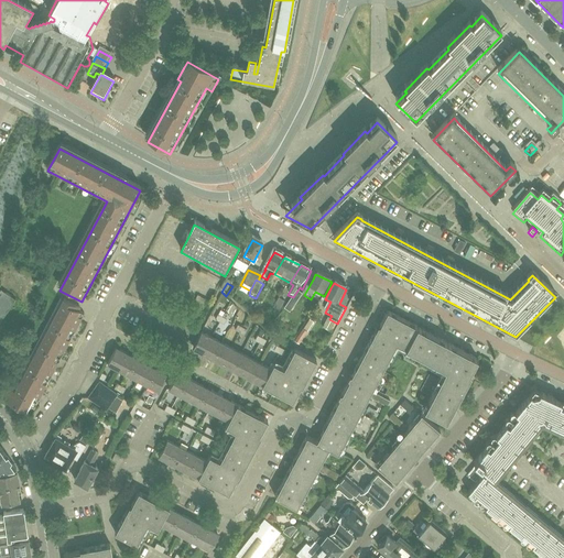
[(0,294),(0,326),(15,305),(0,294)]
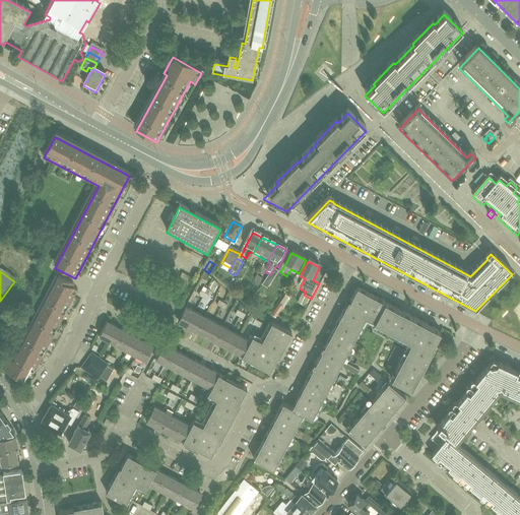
[(273,271),(262,287),(267,292),(279,275),(273,271)]
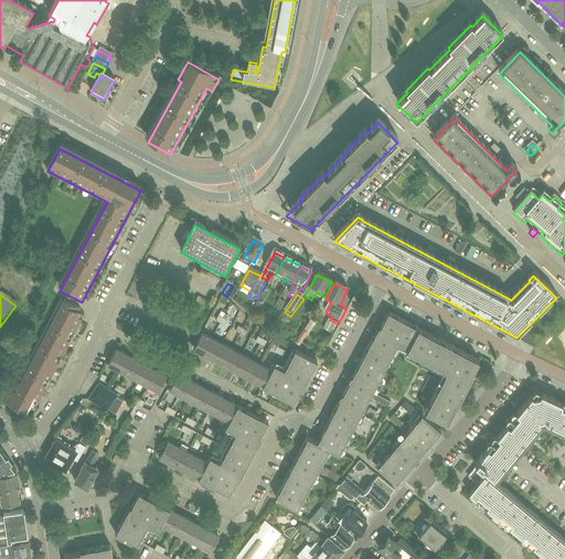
[(11,394),(4,406),(27,418),(30,411),(34,414),(84,319),(78,315),(81,313),(64,304),(16,396),(11,394)]
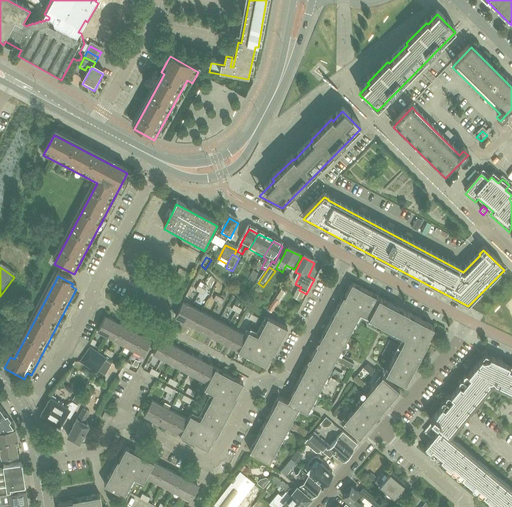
[(253,286),(257,280),(251,277),(248,283),(253,286)]
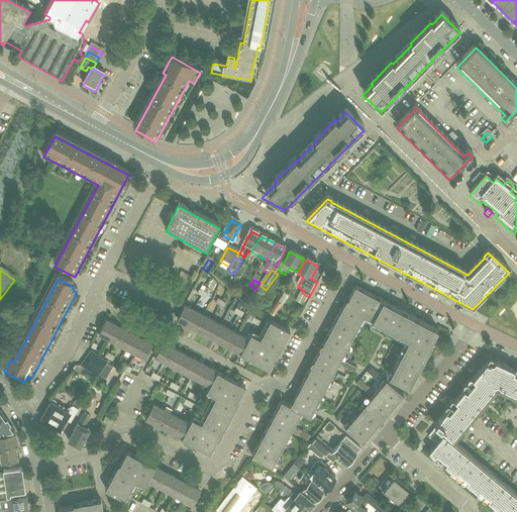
[(371,323),(381,303),(355,290),(346,306),(345,305),(339,317),(359,328),(364,320),(371,323)]
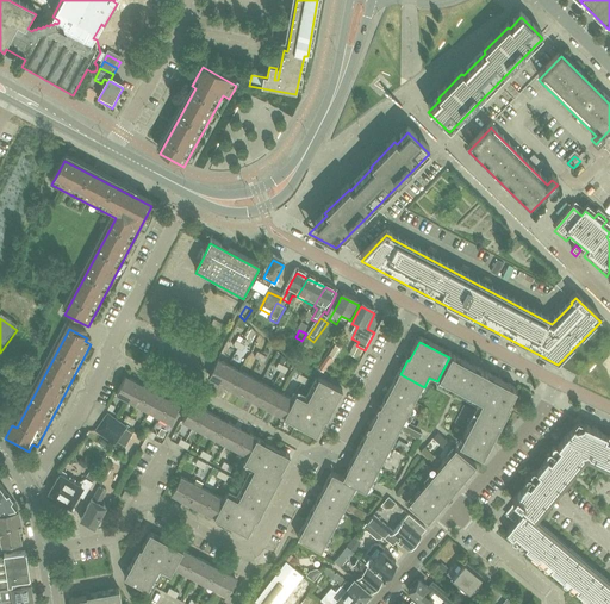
[(325,377),(340,354),(335,350),(321,374),(325,377)]
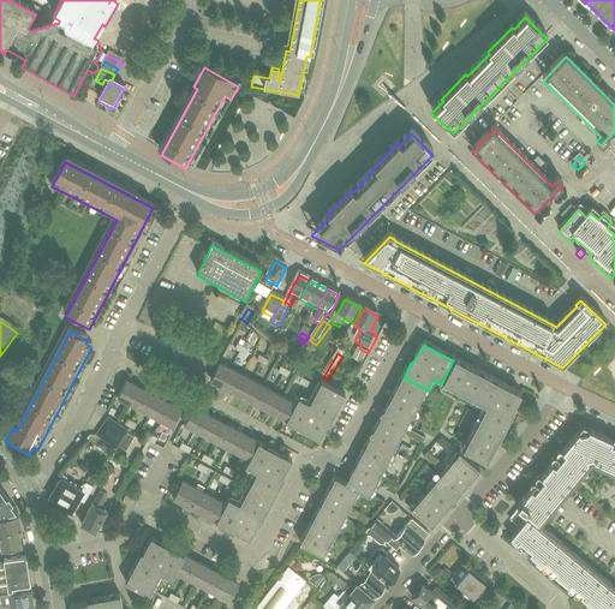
[(475,402),(488,378),(453,360),(441,384),(475,402)]
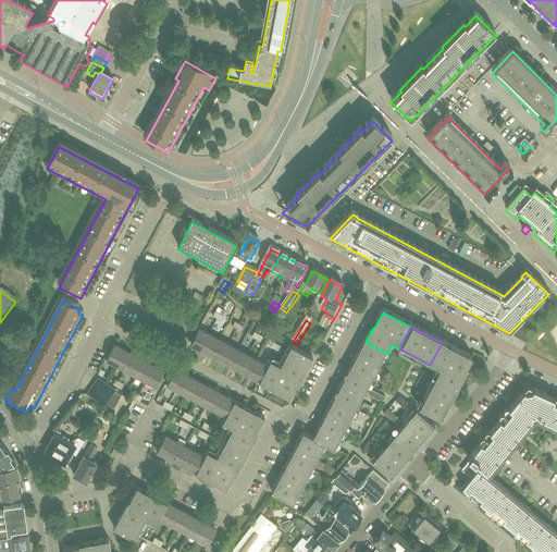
[(200,354),(208,339),(198,333),(190,350),(200,354)]
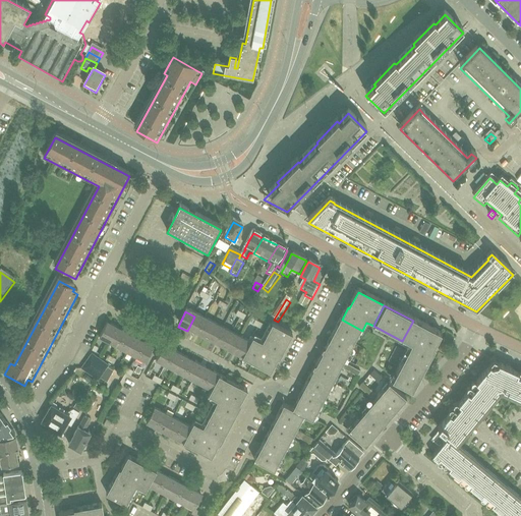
[(196,336),(205,321),(194,317),(187,331),(196,336)]
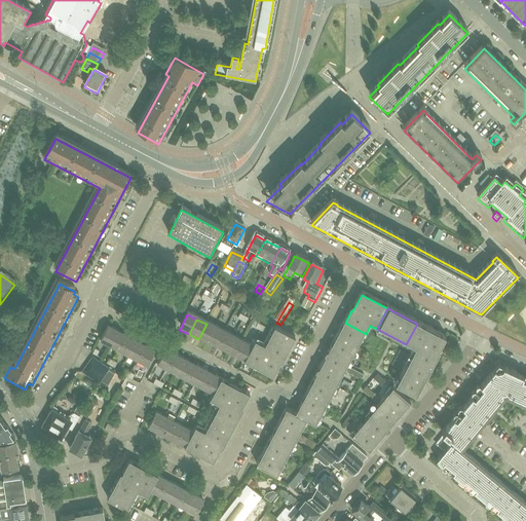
[(351,360),(366,334),(345,323),(331,348),(351,360)]
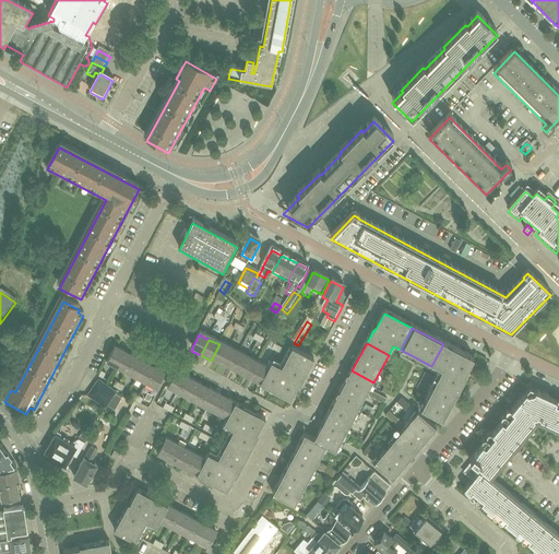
[(221,366),(229,350),(219,344),(211,361),(221,366)]
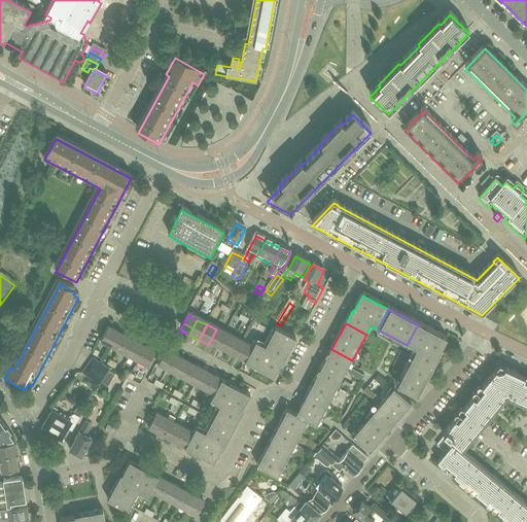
[(412,358),(432,370),(438,357),(437,356),(447,340),(418,324),(407,345),(416,350),(412,358)]
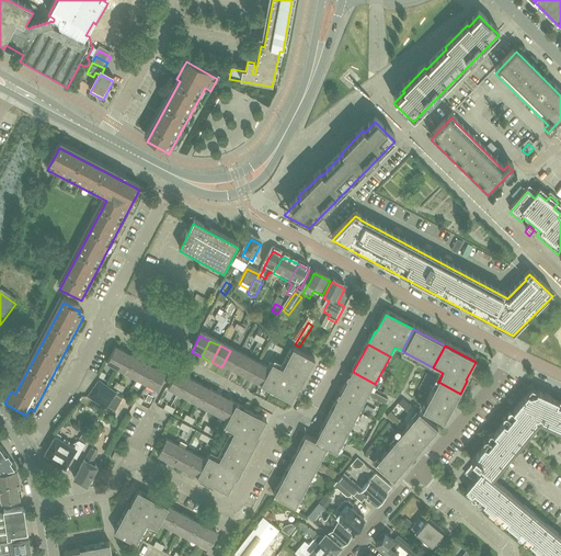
[(115,351),(106,367),(117,372),(125,356),(115,351)]
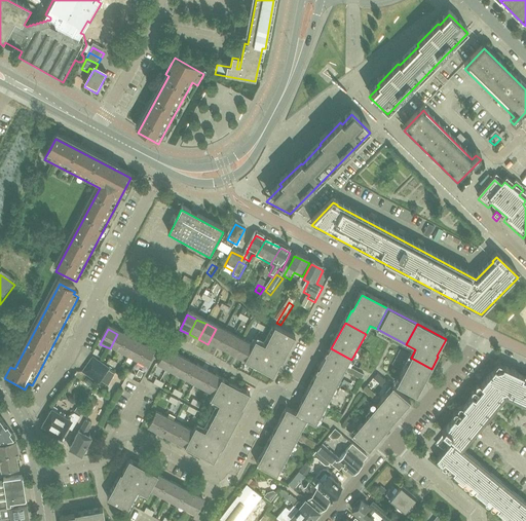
[(217,349),(225,334),(216,329),(208,344),(217,349)]
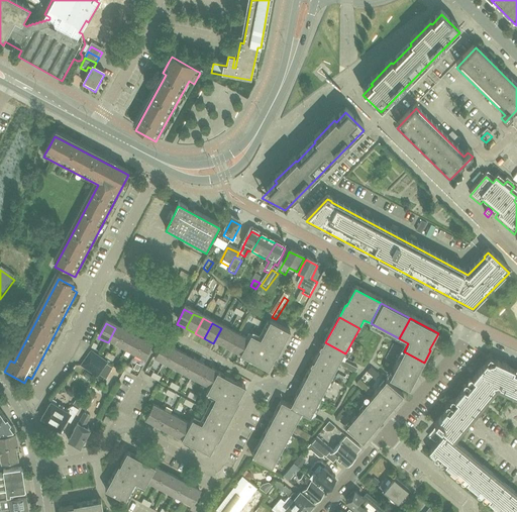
[(264,335),(284,346),(290,334),(270,324),(264,335)]
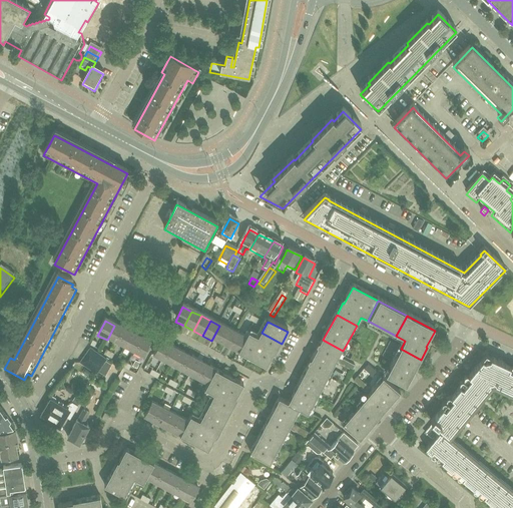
[(114,326),(107,340),(116,345),(124,330),(114,326)]
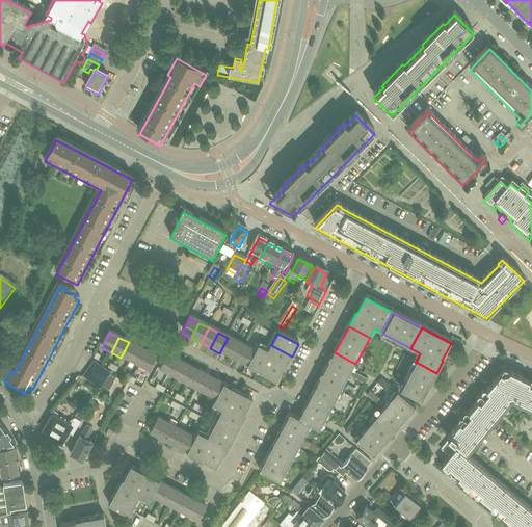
[(229,359),(237,343),(228,338),(219,353),(229,359)]
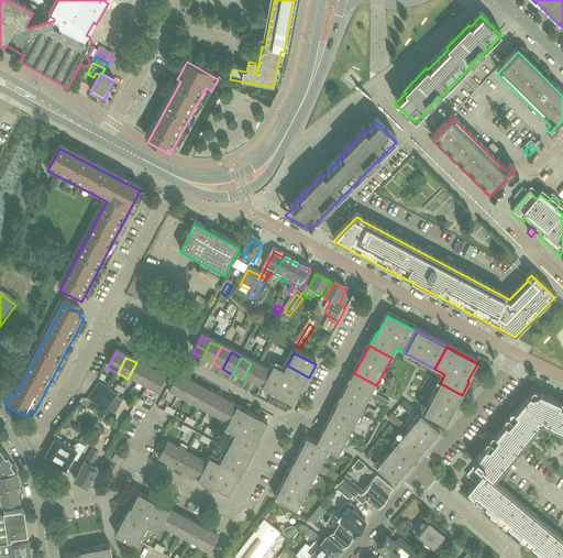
[(136,362),(128,379),(138,384),(146,368),(136,362)]
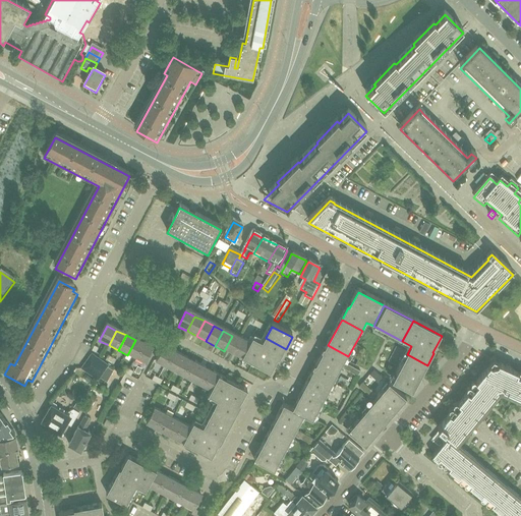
[(233,355),(241,341),(232,336),(224,351),(233,355)]
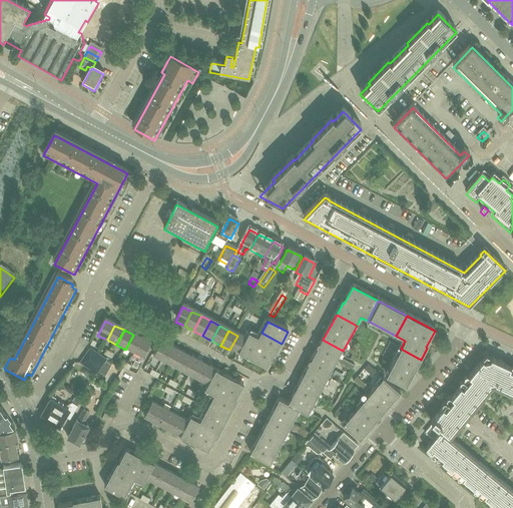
[(277,354),(282,344),(262,333),(258,340),(249,335),(246,340),(238,355),(267,370),(275,353),(277,354)]
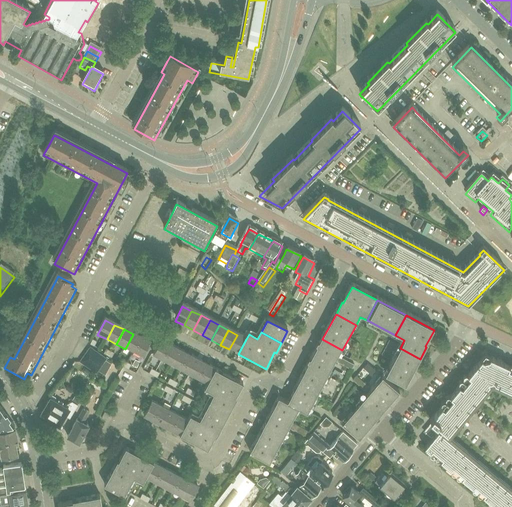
[(133,334),(125,349),(134,354),(142,339),(133,334)]
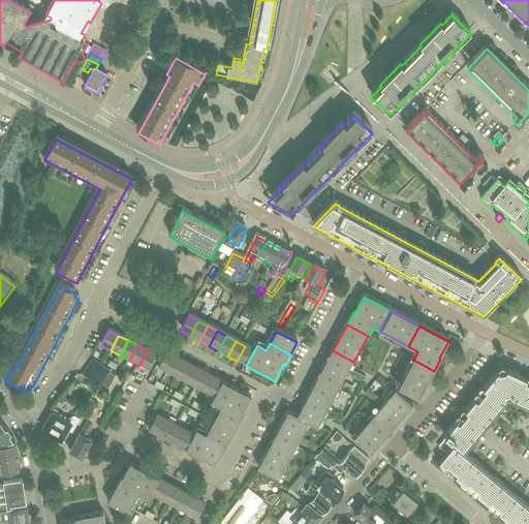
[(246,366),(254,350),(245,346),(237,361),(246,366)]
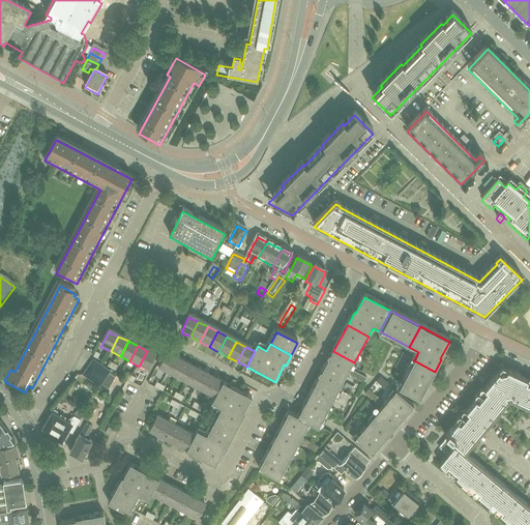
[(147,351),(139,367),(148,372),(156,356),(147,351)]
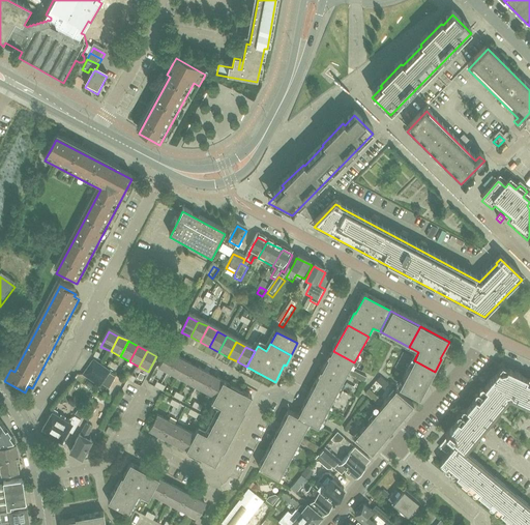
[(349,373),(354,362),(333,351),(318,380),(339,391),(346,378),(363,387),(366,382),(349,373)]
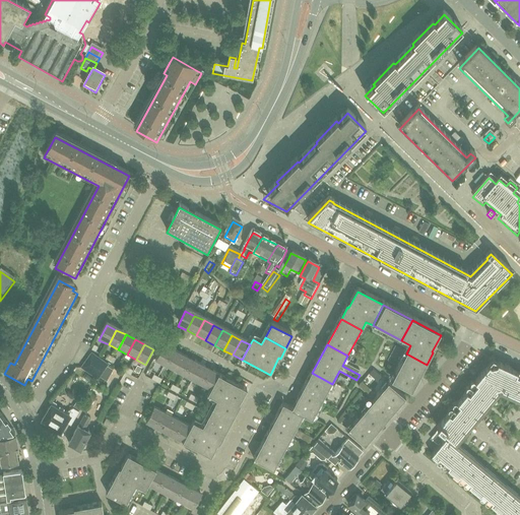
[(165,368),(173,352),(164,348),(155,363),(165,368)]
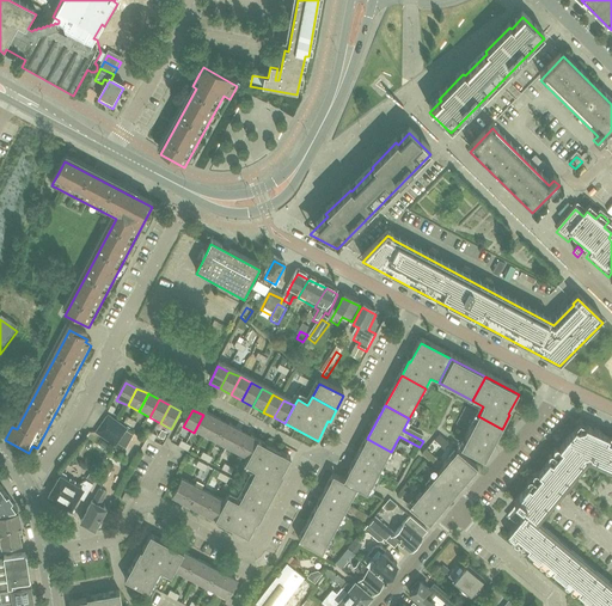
[(204,439),(214,421),(203,415),(194,433),(204,439)]
